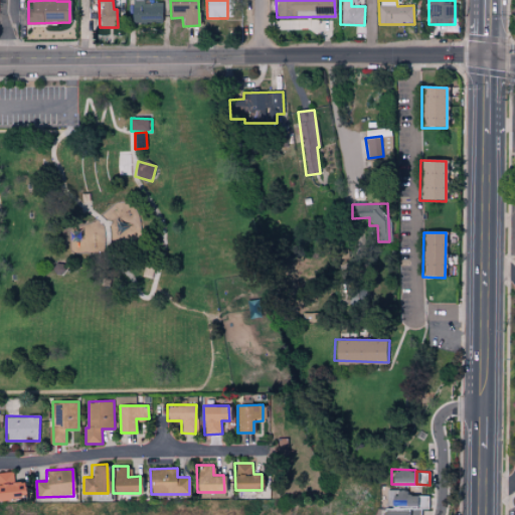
[(0,498),(23,497),(23,481),(13,482),(13,472),(0,472),(0,498)]
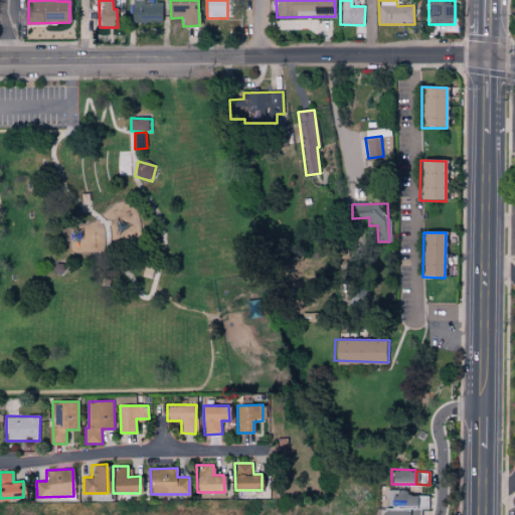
[(404,495),(404,490),(388,490),(387,508),(410,508),(409,514),(419,514),(420,508),(428,508),(428,495),(404,495)]
